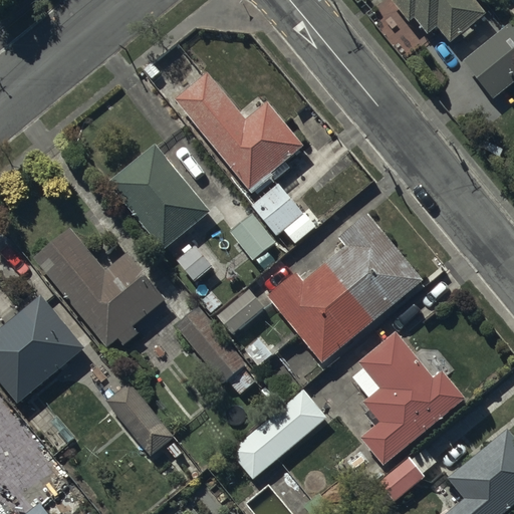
[(391,0),(410,25),(415,21),(427,36),(437,29),(451,45),(461,37),(464,41),(475,33),(471,28),(488,15),(475,0),(391,0)]
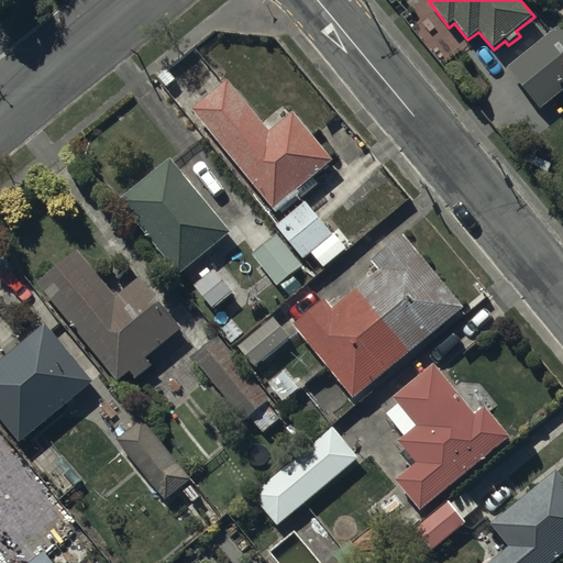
[(508,72),(540,111),(562,92),(562,31),(560,29),(508,72)]
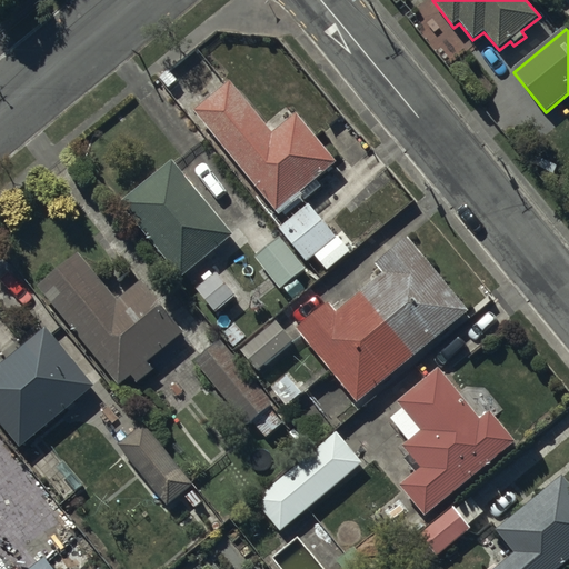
[(195,113),(205,126),(199,130),(208,141),(213,137),(280,217),(283,215),(286,217),(303,202),(300,199),(303,197),(300,193),(337,163),(296,113),(293,117),(286,107),(266,123),(231,82),(195,113)]
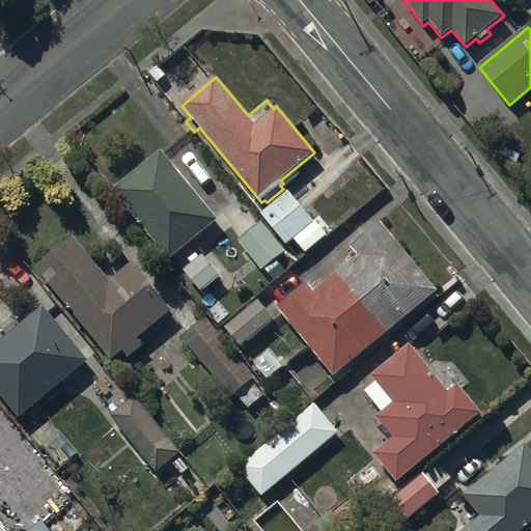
[(161,151),(111,192),(169,261),(218,221),(161,151)]
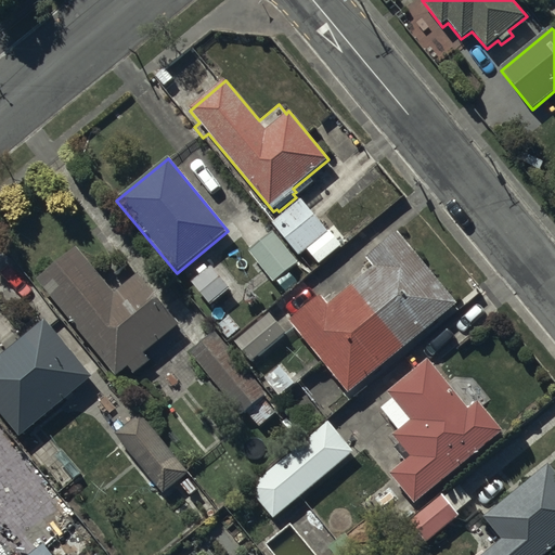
[(340,249),(301,201),(273,223),(299,257),(308,250),(321,266),(340,249)]
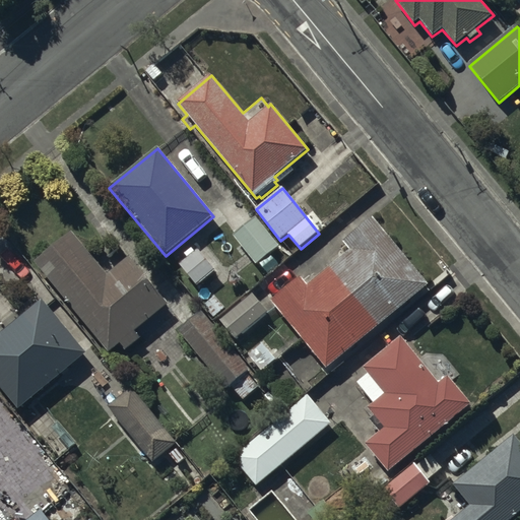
[(256,217),(233,237),(256,266),(279,247),(256,217)]
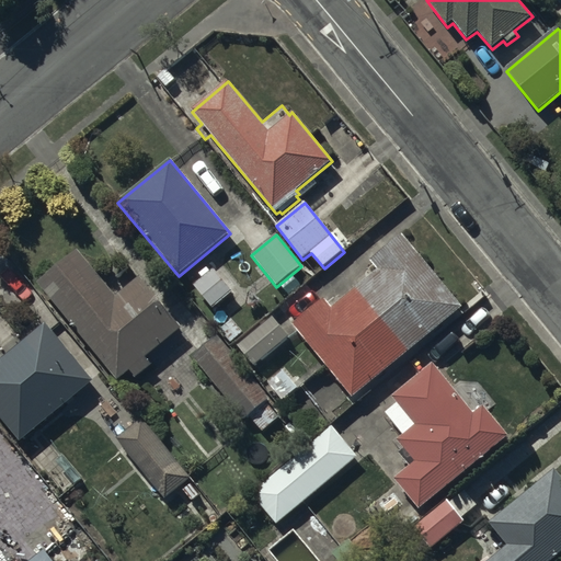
[(324,300),(292,325),(352,399),(462,309),(402,236),(369,262),(377,272),(332,309),(324,300)]
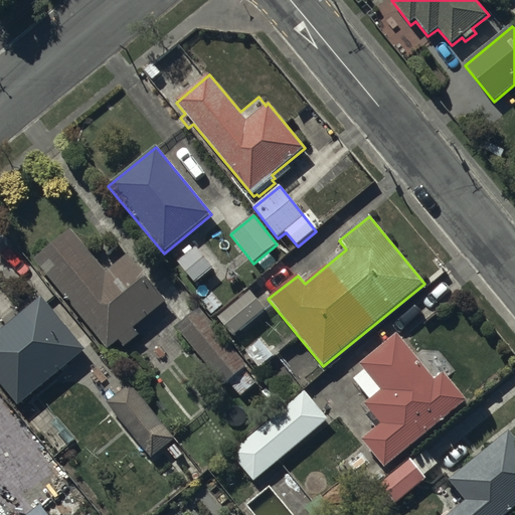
[(71,229),(34,261),(107,350),(118,341),(124,348),(139,335),(134,329),(166,303),(128,255),(122,261),(110,246),(95,259),(71,229)]
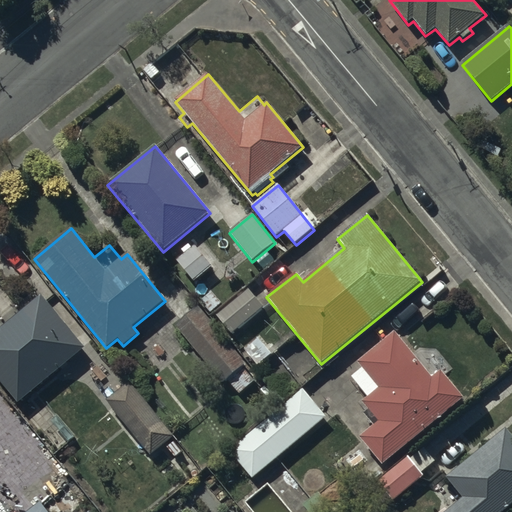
[(184,255),(176,261),(193,283),(213,267),(196,245),(193,248),(190,244),(181,251),(184,255)]
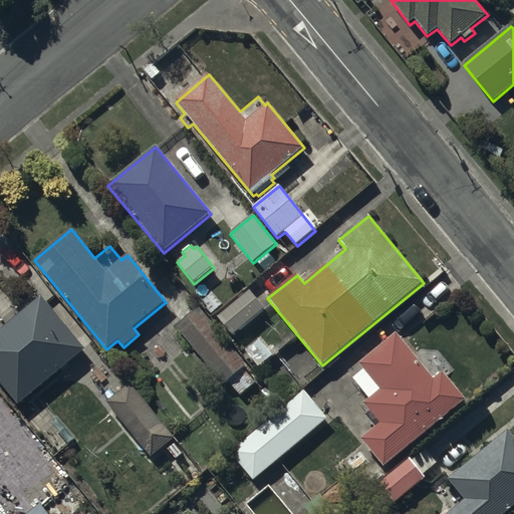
[(211,322),(226,342),(271,305),(255,286),(211,322)]
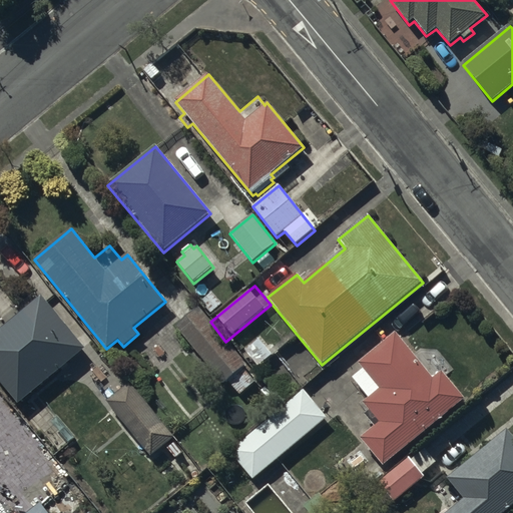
[(0,329),(0,381),(18,404),(85,349),(42,296),(1,330),(0,329)]
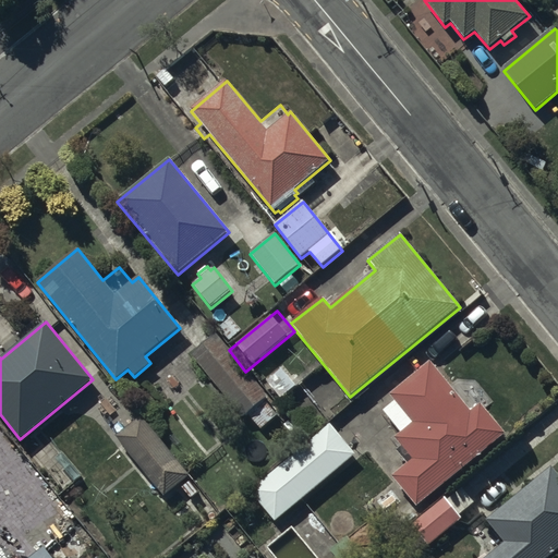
[(245,372),(229,350),(217,334),(191,355),(243,419),(247,414),(261,429),(277,415),(265,400),(268,398),(245,372)]
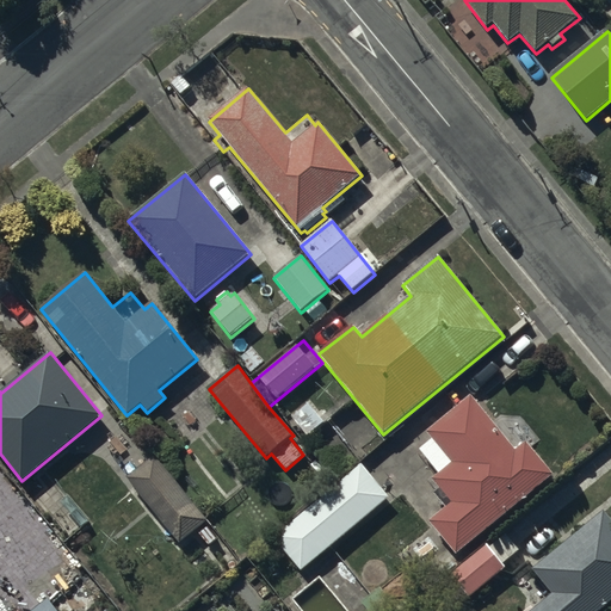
[(430,523),(457,556),(554,476),(528,444),(517,452),(473,397),(427,433),(433,440),(420,451),(439,475),(432,481),(439,491),(434,495),(445,508),(430,523)]
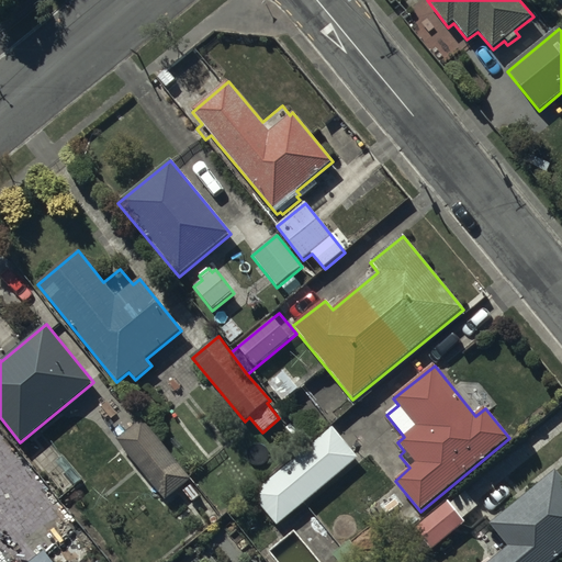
[(300,389),(284,369),(267,382),(282,402),(300,389)]
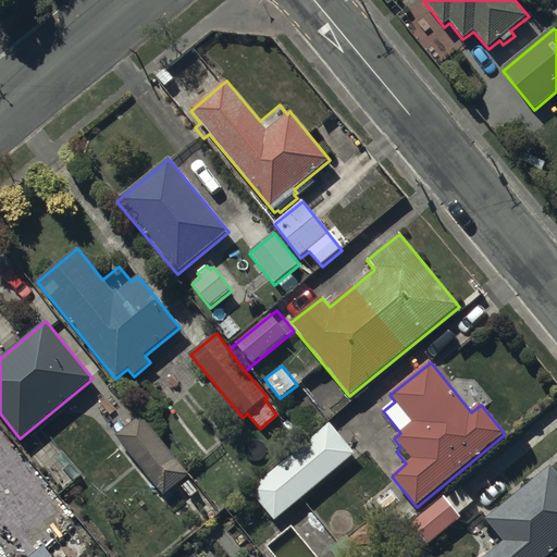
[(141,417),(115,436),(163,496),(189,477),(141,417)]
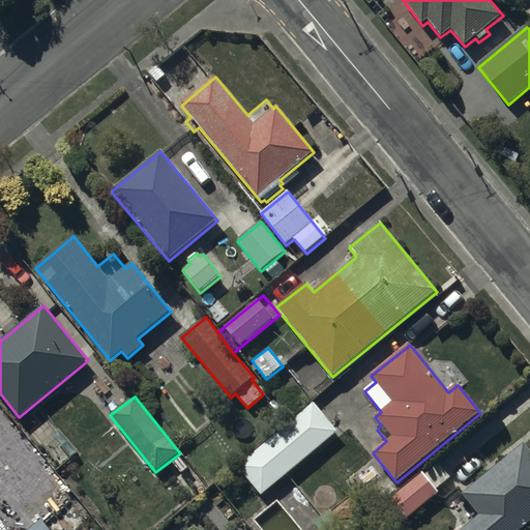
[(337,433),(314,404),(237,467),(261,496),(337,433)]
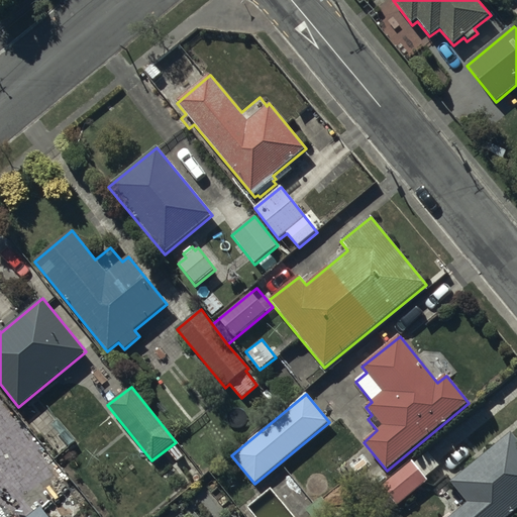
[(450,516),(507,516),(516,509),(516,433),(513,429),(449,483),(467,503),(450,516)]
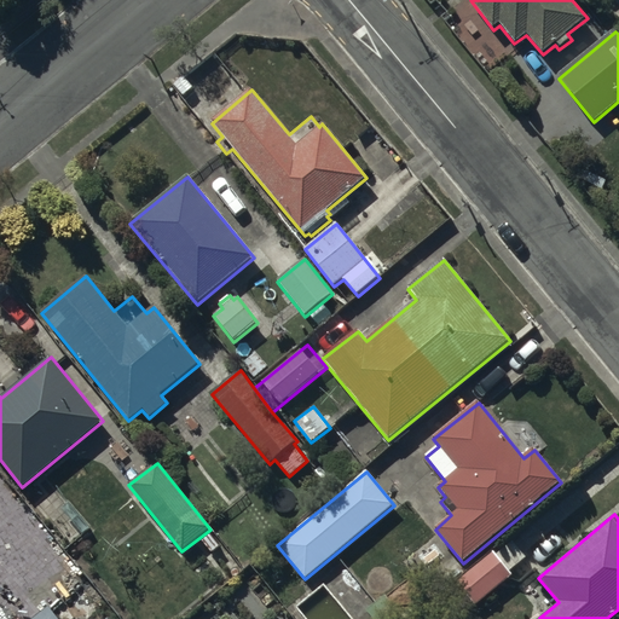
[(496,556),(493,553),(456,583),(474,607),(513,577),(509,572),(527,559),(521,553),(516,545),(513,543),(496,556)]
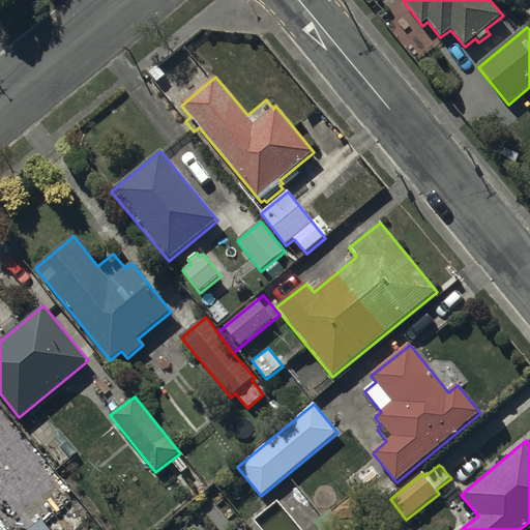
[(50,529),(41,519),(26,529),(50,529)]
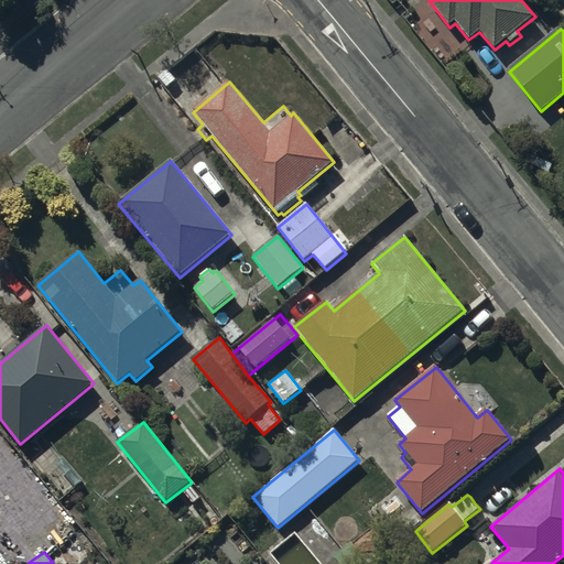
All buildings are outlined.
